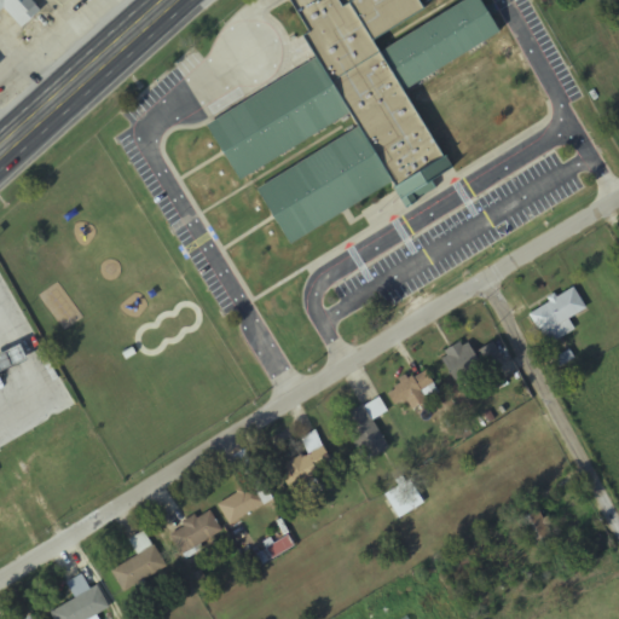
[(0,0),(0,15),(6,10),(25,29),(45,11),(33,0),(0,0)]
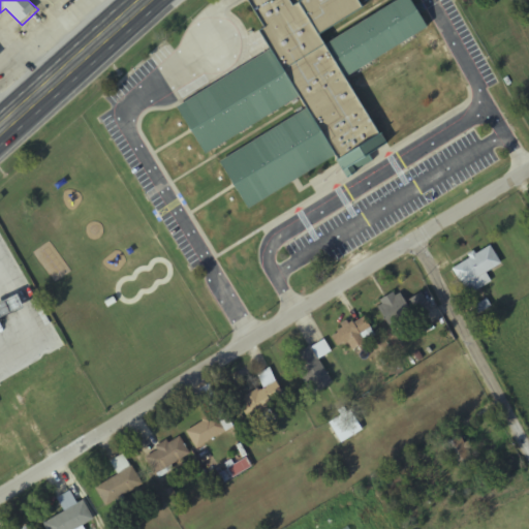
[(288,0),(247,0),(263,25),(258,30),(270,48),(176,106),(190,129),(206,153),(299,95),(307,106),(219,160),(247,208),(292,181),(296,179),(336,154),(336,160),(346,178),(372,159),(369,155),(383,145),(386,143),(381,133),(379,133),(363,107),(344,78),(317,34),(362,7),(356,0),(301,0),(292,5),(288,0)]
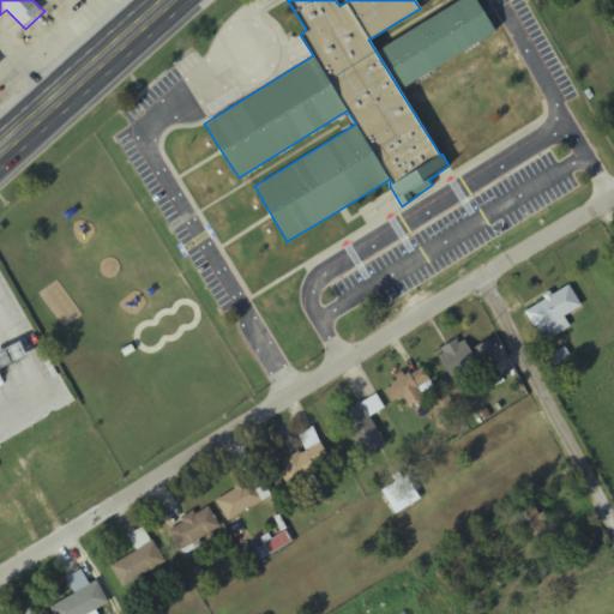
[(458,0),(475,0),(480,7),(483,11),(486,16),(497,31),(404,85),(380,47),(458,0)]
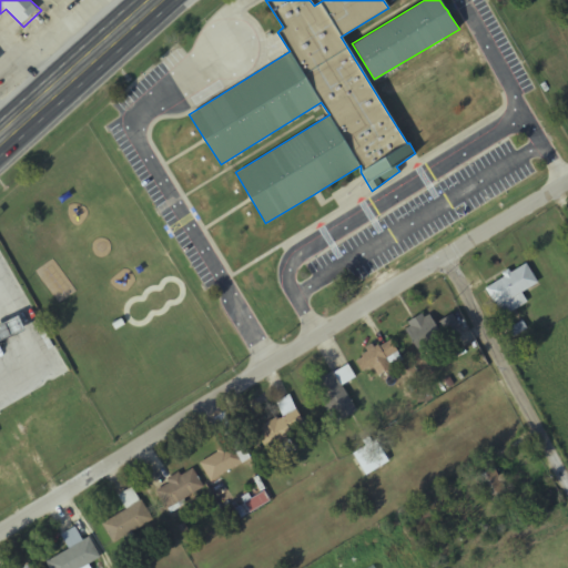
[(485,288),(509,336),(527,328),(523,321),(515,308),(526,301),(521,293),(536,284),(524,264),(485,288)]
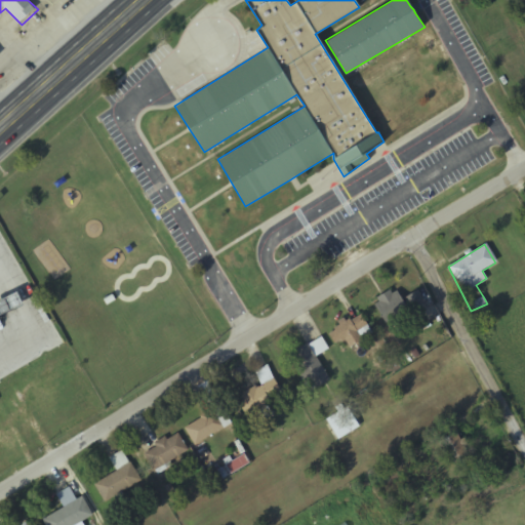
[(389,289),(371,299),(393,332),(415,318),(397,290),(392,292),(389,289)]
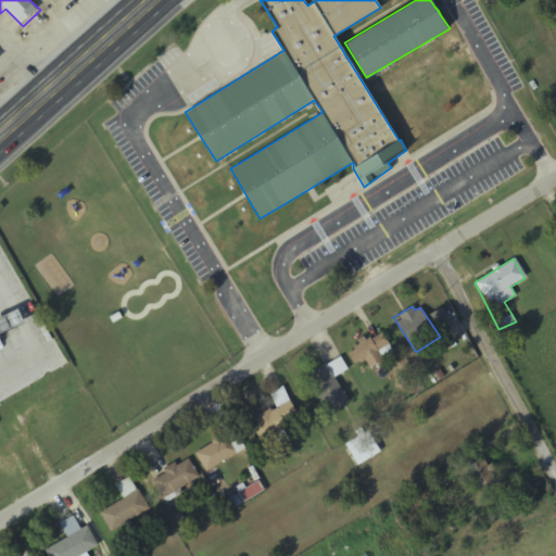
[(345,353),(354,349),(353,345),(358,343),(357,340),(364,336),(366,340),(382,331),(393,352),(383,357),(378,351),(354,364),(345,353)]
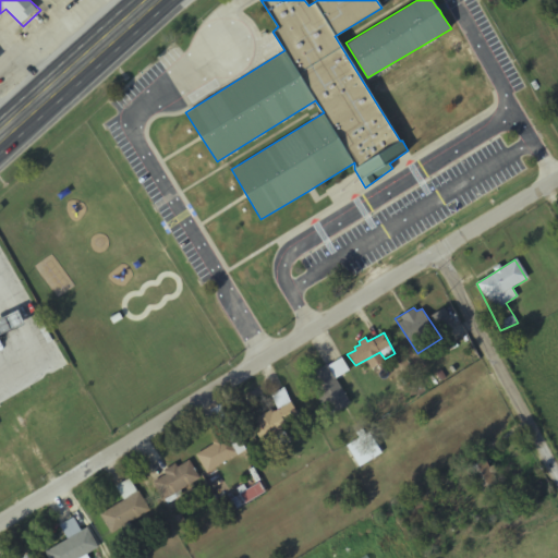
[(326,364),(350,402),(327,416),(318,400),(306,374),(326,364)]
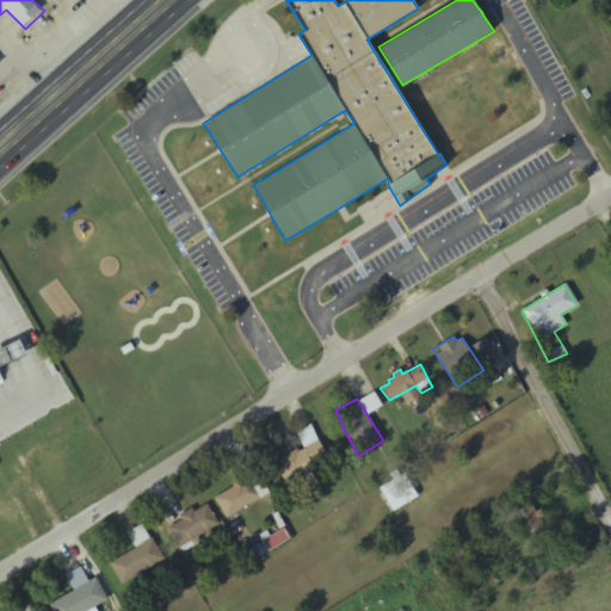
[(319,439),(298,451),(296,446),(273,462),(288,483),(327,456),(319,439)]
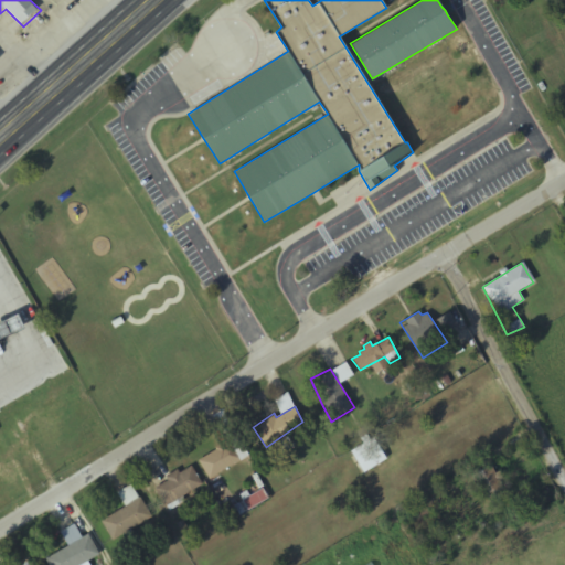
[(352,449),(364,473),(388,461),(375,437),(352,449)]
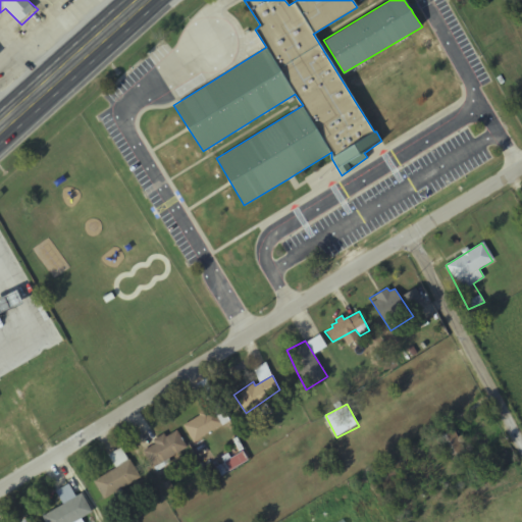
[(184,424),(194,440),(221,423),(208,407),(184,424)]
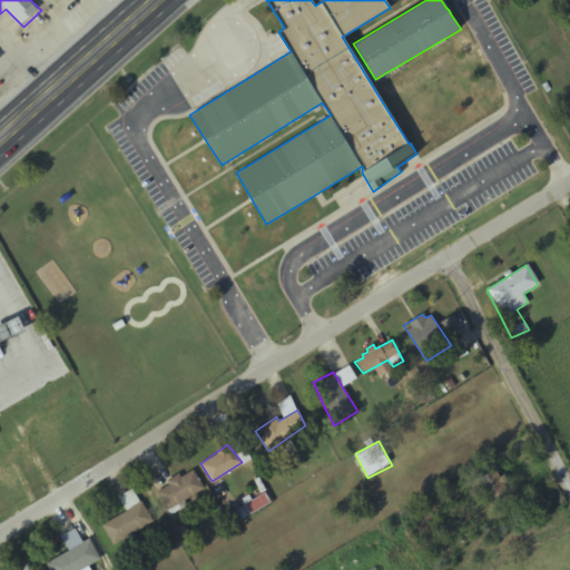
[(194,469),(182,475),(179,472),(167,480),(169,484),(156,491),(167,510),(190,497),(194,500),(206,490),(194,469)]
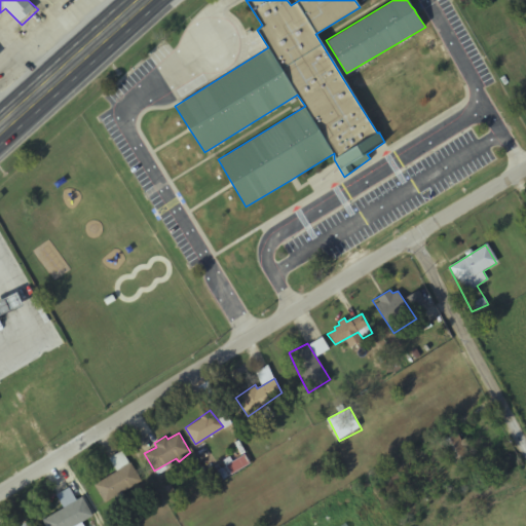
[(442,445),(458,472),(475,462),(458,435),(442,445)]
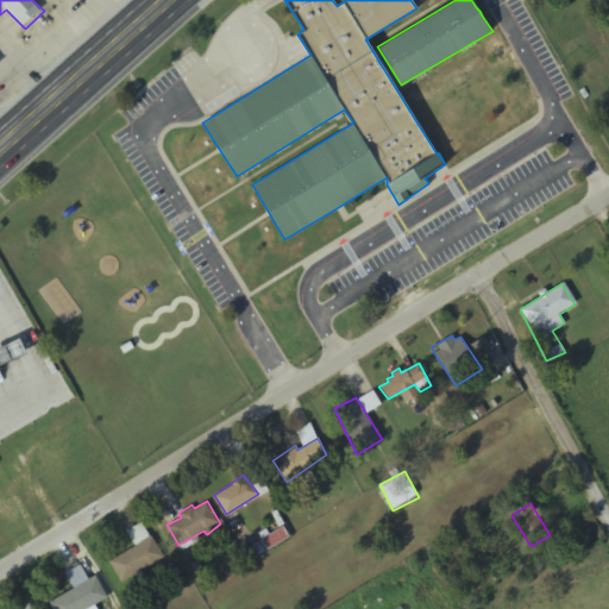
[(151,534),(163,556),(121,582),(108,560),(151,534)]
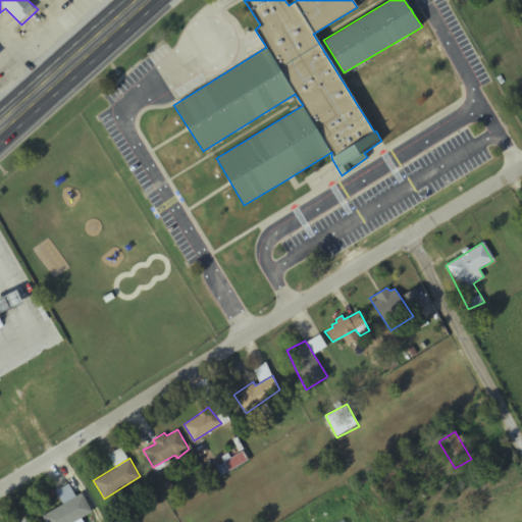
[(42,515),(46,521),(84,521),(82,518),(93,511),(82,492),(42,515)]
